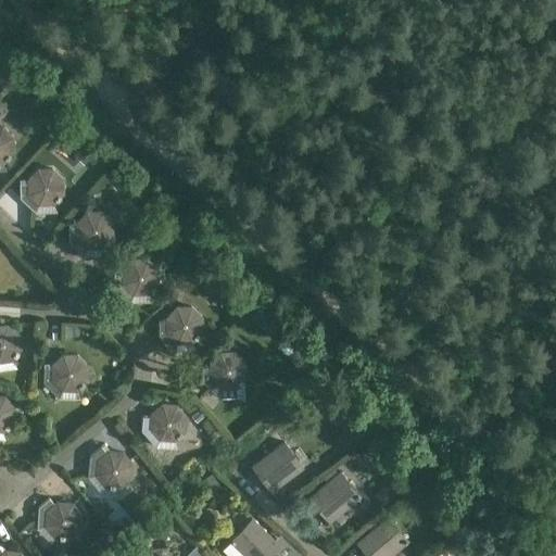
[(0,163),(3,163),(14,152),(14,136),(2,125),(0,125),(0,163)]
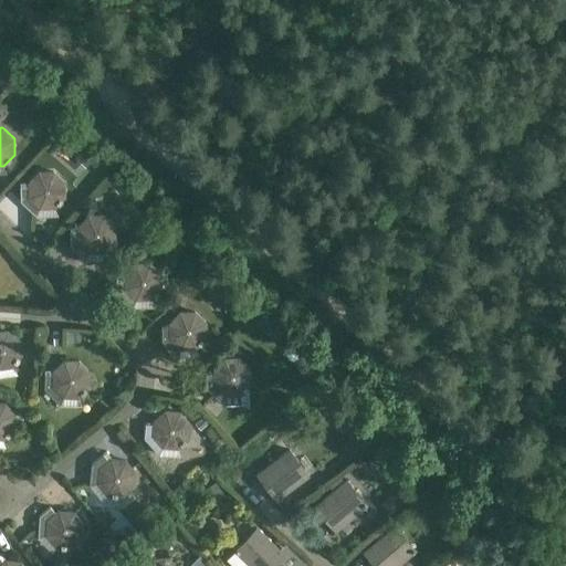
[(27,181),(27,186),(20,186),(20,200),(37,216),(39,208),(55,208),(65,197),(65,181),(53,169),(38,170),(27,181)]
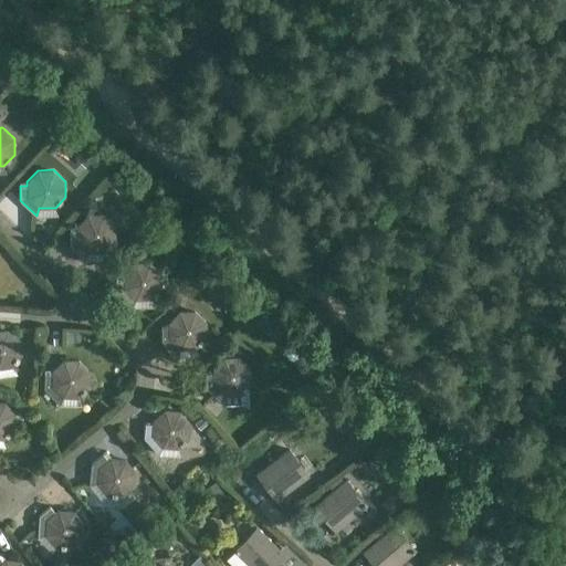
[(86,260),(88,252),(105,252),(116,240),(115,224),(104,213),(87,213),(76,226),(76,230),(70,230),(70,244),(86,260)]
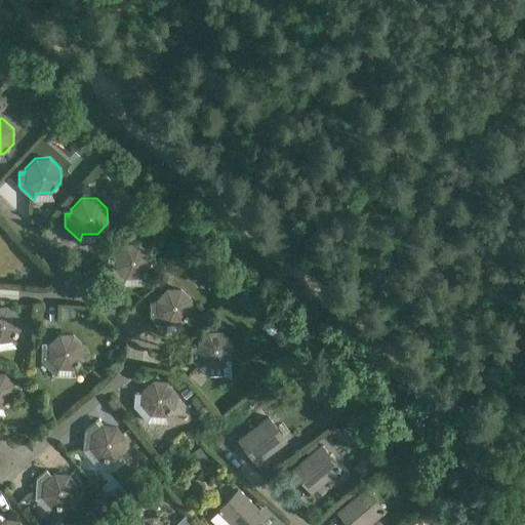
[(115,253),(115,256),(108,257),(109,271),(123,284),(125,278),(140,278),(151,267),(150,252),(139,242),(125,242),(115,253)]
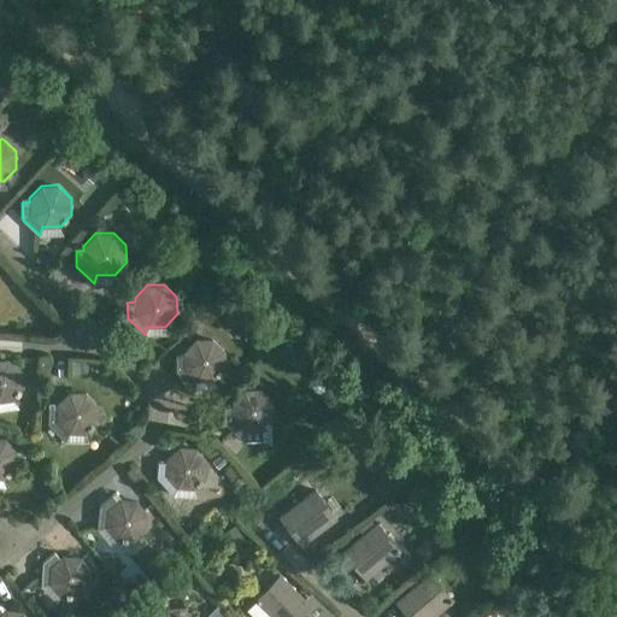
[(183,351),(183,356),(176,356),(176,371),(193,388),(197,380),(213,380),(225,368),(225,350),(213,338),(195,338),(183,351)]
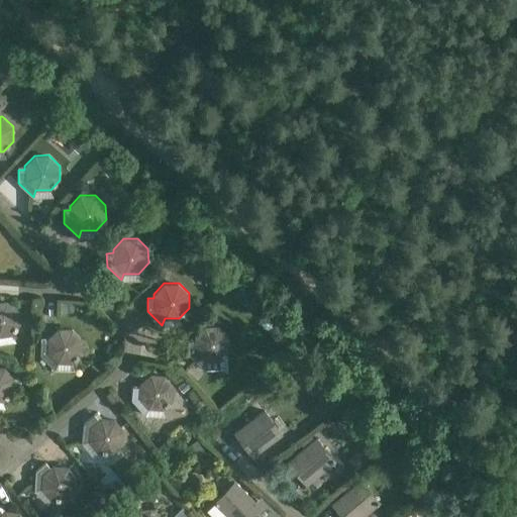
[(0,336),(12,335),(20,323),(18,309),(7,301),(0,301),(0,336)]
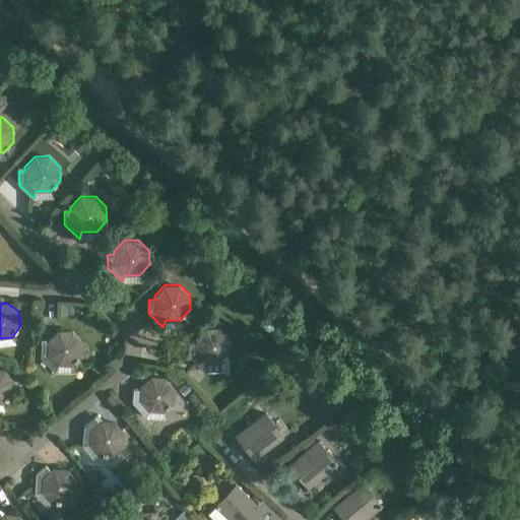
[(60,303),(60,313),(73,313),(74,304),(60,303)]
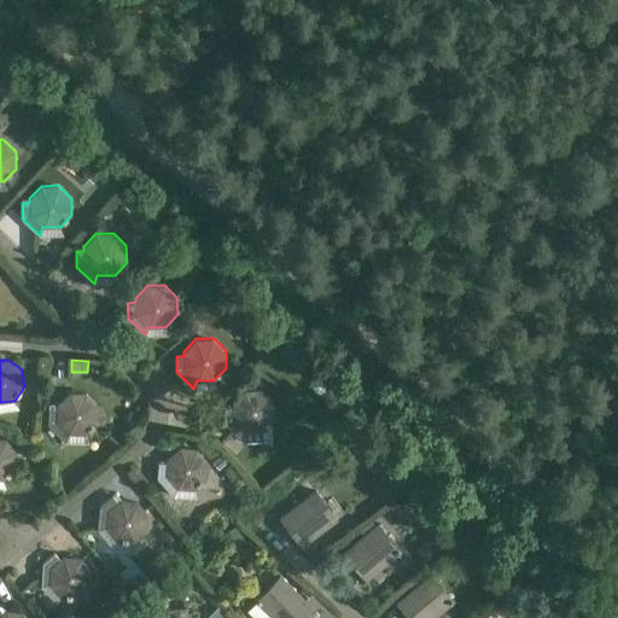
[(344,402),(332,386),(321,396),(333,410),(344,402)]
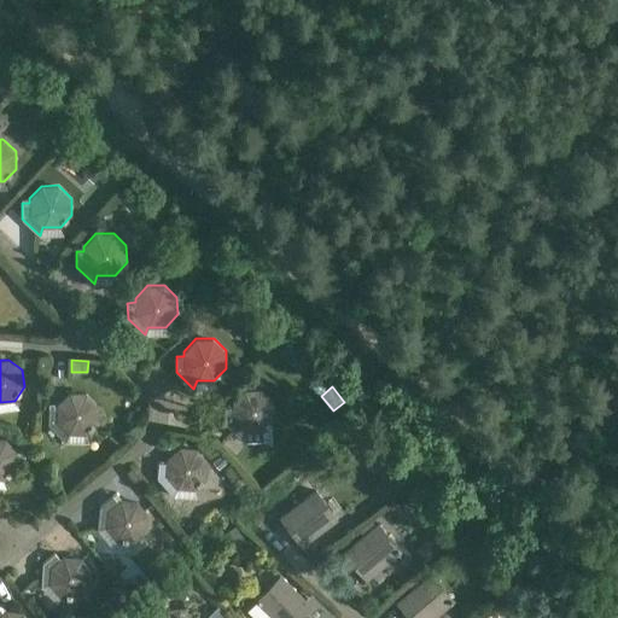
[(262,389),(244,390),(232,402),(232,407),(225,407),(225,424),(244,442),(263,441),(263,431),(275,418),(274,401),(262,389)]
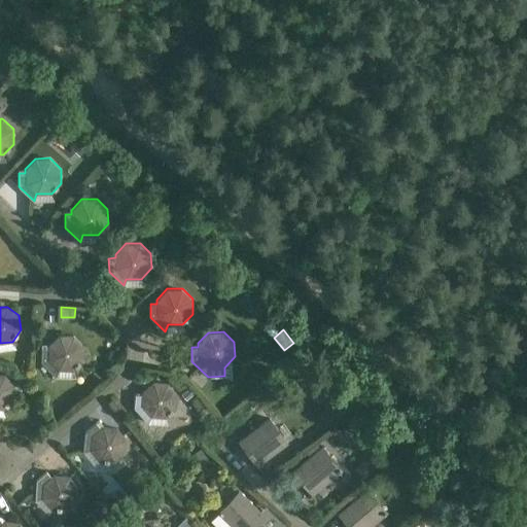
[(56,377),(58,370),(73,371),(83,360),(84,346),(74,335),(60,334),(48,345),(48,348),(41,348),(41,361),(56,377)]
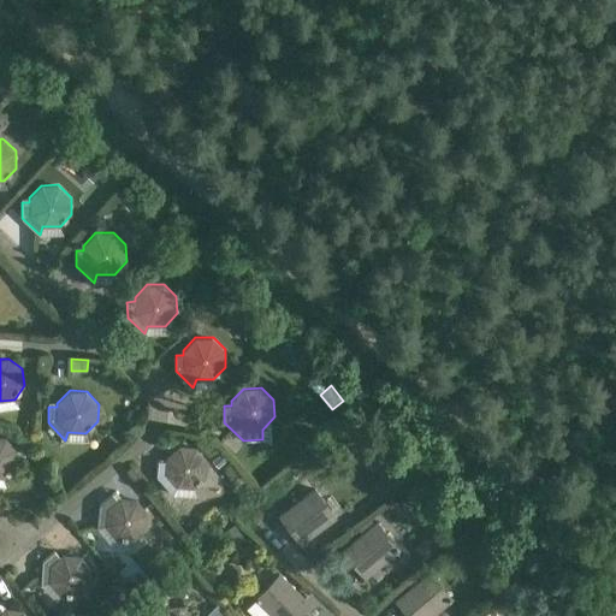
[(172,495),(176,486),(194,489),(207,477),(207,460),(196,446),(179,445),(166,456),(166,461),(158,461),(157,477),(172,495)]
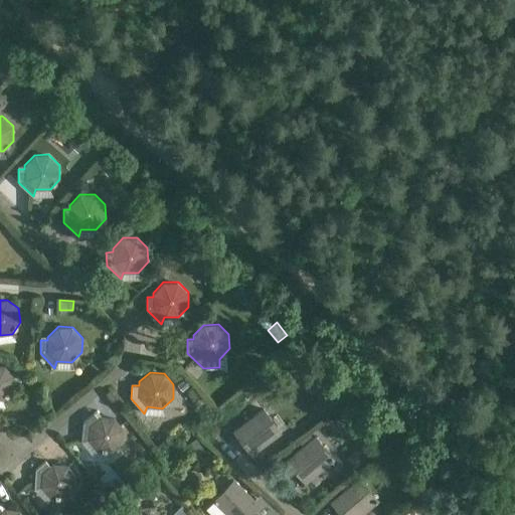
[(184,380),(178,385),(182,390),(189,385),(184,380)]
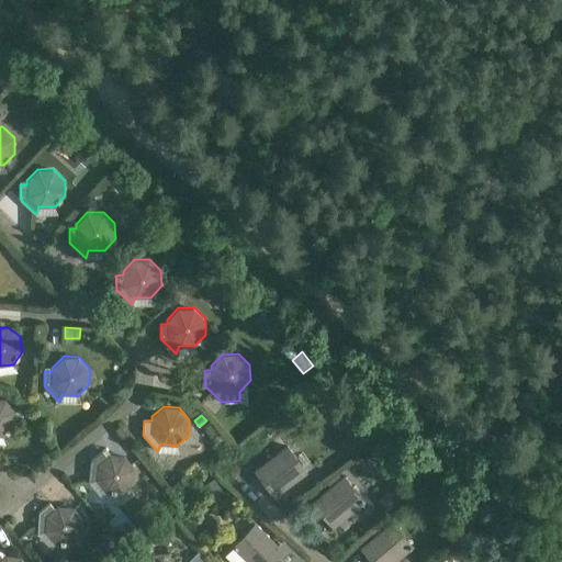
[(0,422),(0,459),(15,459),(27,449),(27,434),(17,422),(1,420),(0,422)]
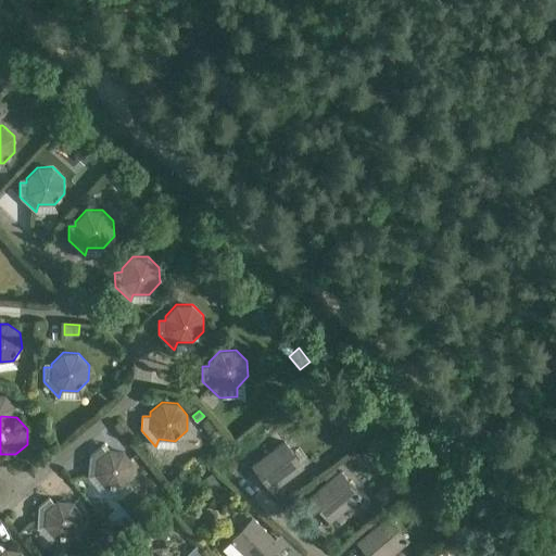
[(283,441),(273,450),(251,465),(270,492),(304,467),(285,440),(283,441)]
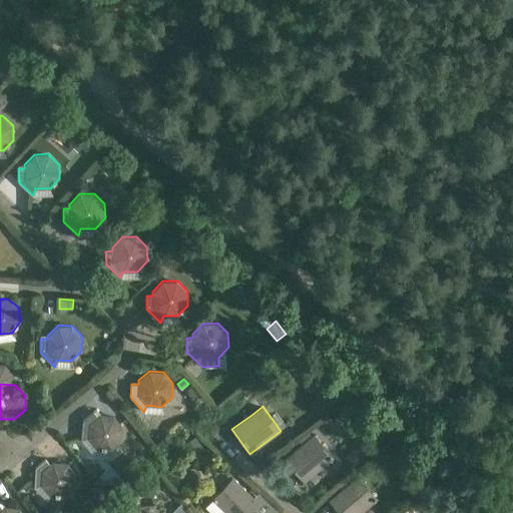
[(100,414),(97,417),(93,411),(83,420),(80,440),(87,437),(96,448),(110,451),(122,441),(123,427),(114,416),(100,414)]
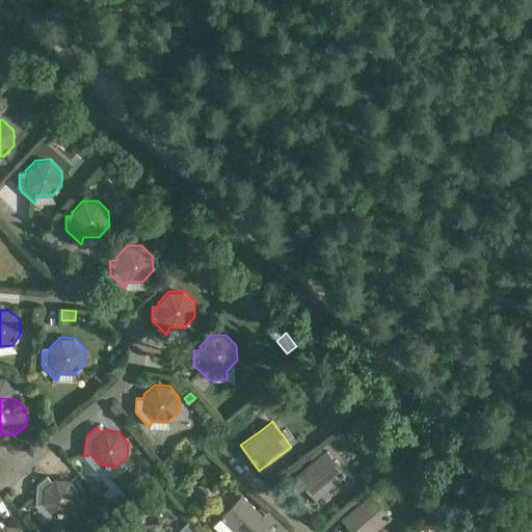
[(325,449),(294,475),(315,500),(346,474),(325,449)]
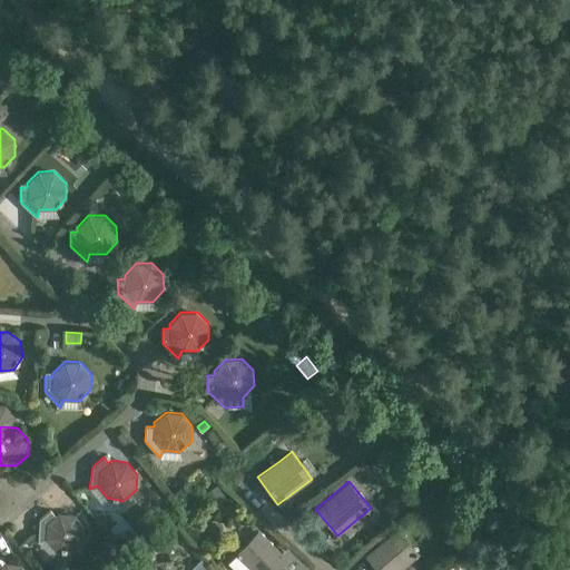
[(217,483),(205,491),(213,504),(226,497),(217,483)]
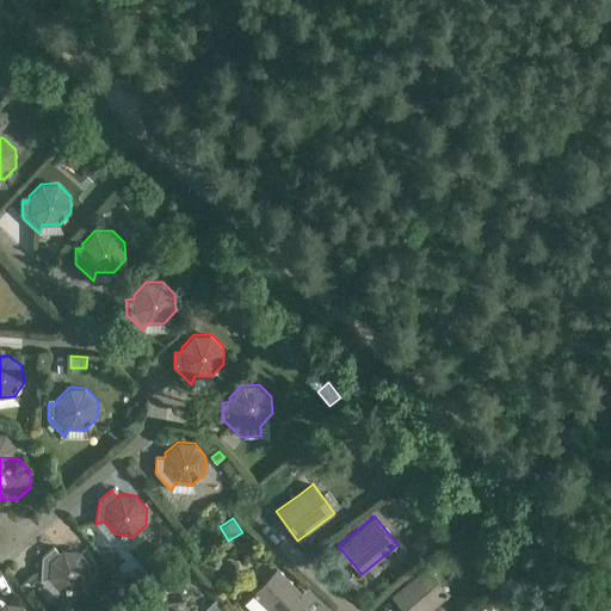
[(423,555),(436,544),(426,532),(414,542),(414,545),(423,555)]
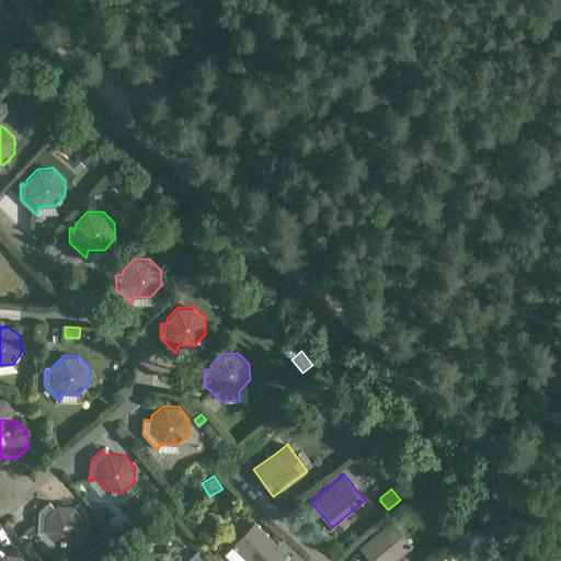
[(57,504),(54,507),(49,501),(38,511),(37,533),(45,530),(55,542),(70,544),(82,533),(83,517),(72,505),(57,504)]
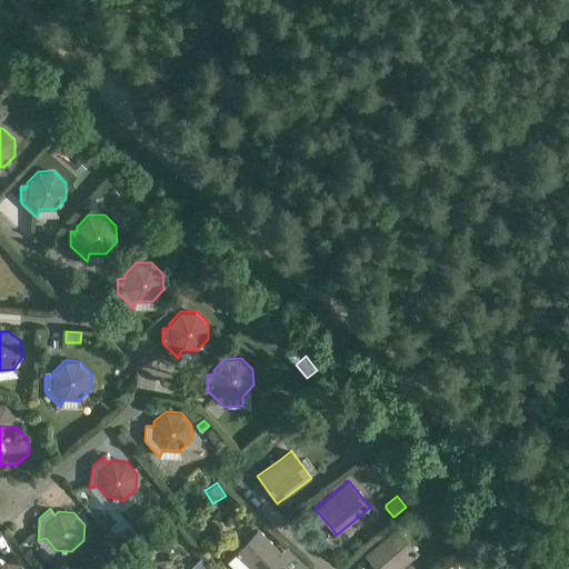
[(397,527),(386,536),(363,555),(376,568),(399,568),(418,552),(397,527)]
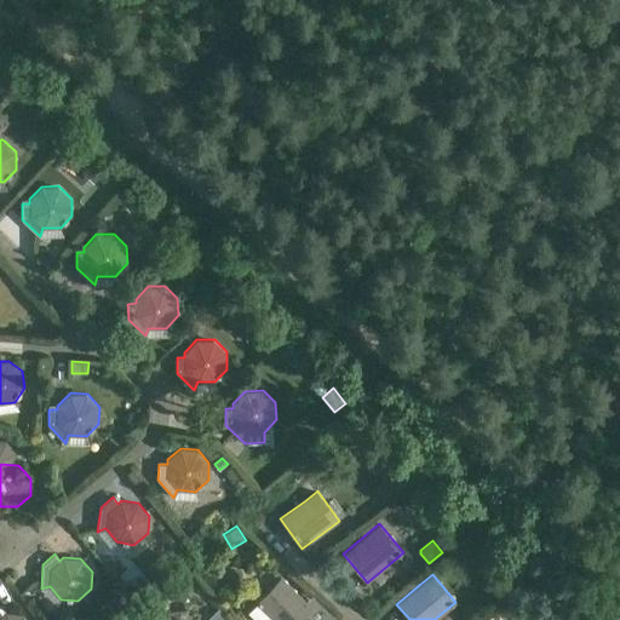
[(254,603),(257,606),(271,619),(303,619),(315,608),(305,601),(281,577),(254,603)]
